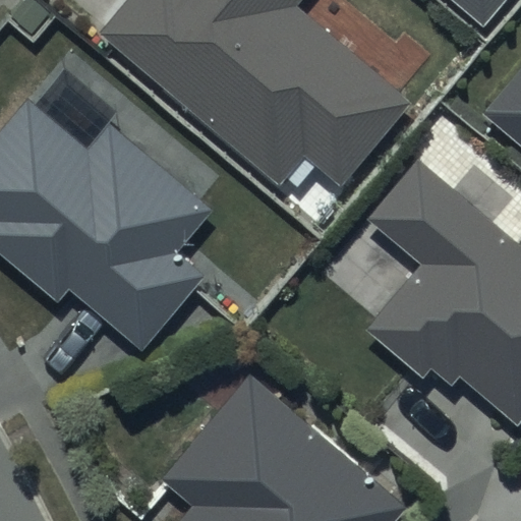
[(299,0),(126,0),(97,35),(279,186),(305,154),(341,184),(411,101),(296,4),(299,0)]
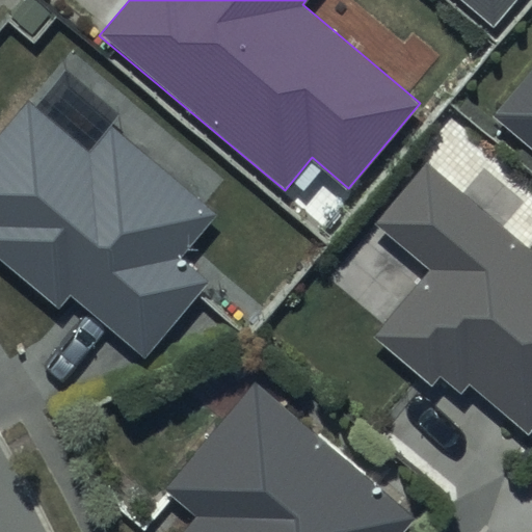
[(464,0),(494,24),(513,0),(464,0)]
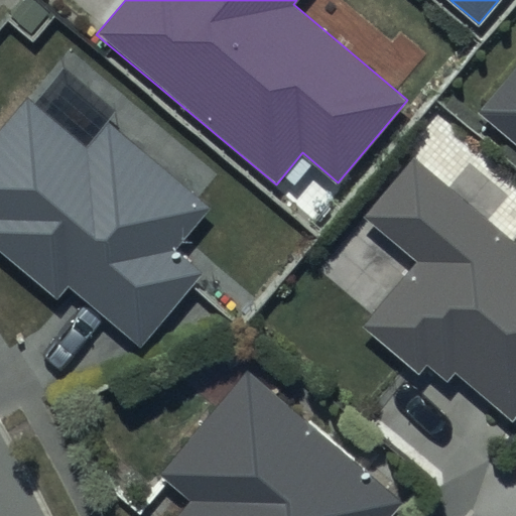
[(515,62),(476,113),(515,145),(515,62)]
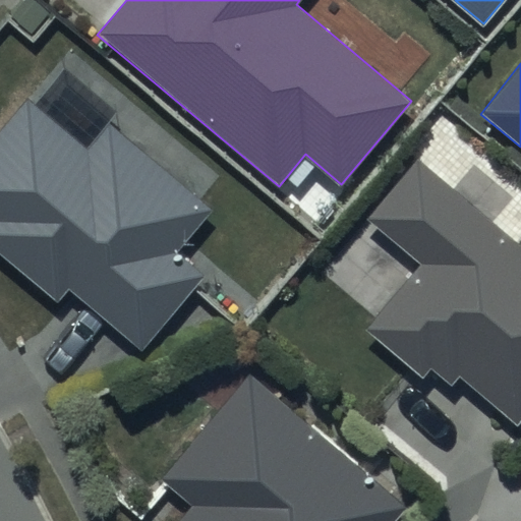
[(87,150),(26,100),(0,131),(0,254),(56,301),(67,288),(142,350),(205,277),(177,253),(214,209),(110,122),(87,150)]
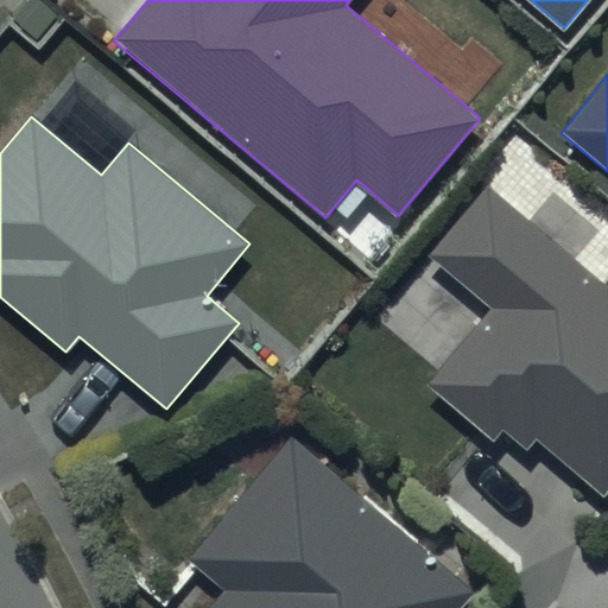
[(607,273),(603,279),(492,187),(434,257),(494,308),(428,387),(492,439),(500,429),(527,450),(536,439),(606,496),(607,493),(607,273)]
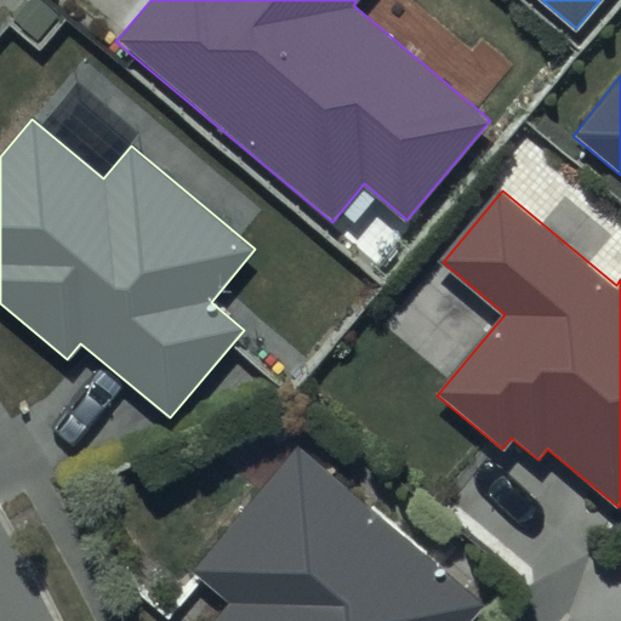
[(463,620),(478,604),(298,453),(197,571),(233,602),(216,620),(463,620)]
